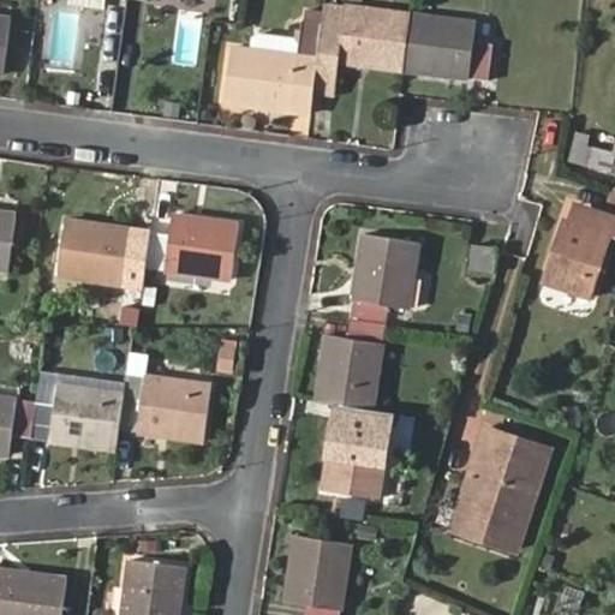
[(404,70),(412,13),(346,6),(342,25),(322,23),(317,58),(312,90),(333,93),(339,61),(404,70)]
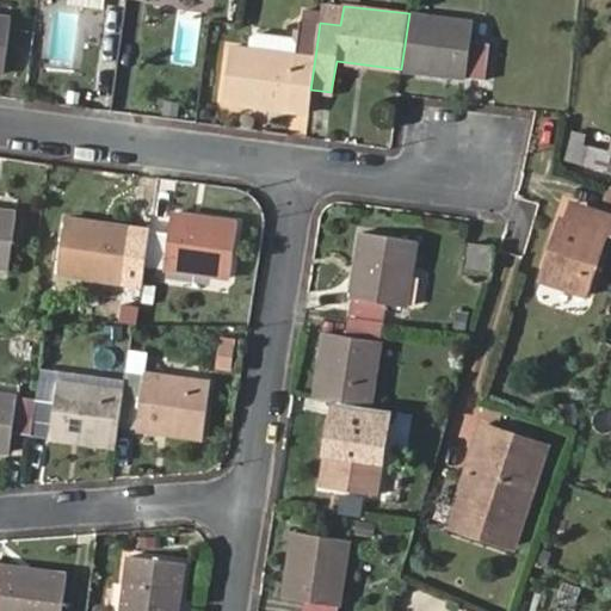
[(469,20),(409,13),(401,69),(483,80),(488,44),(467,41),(469,20)]
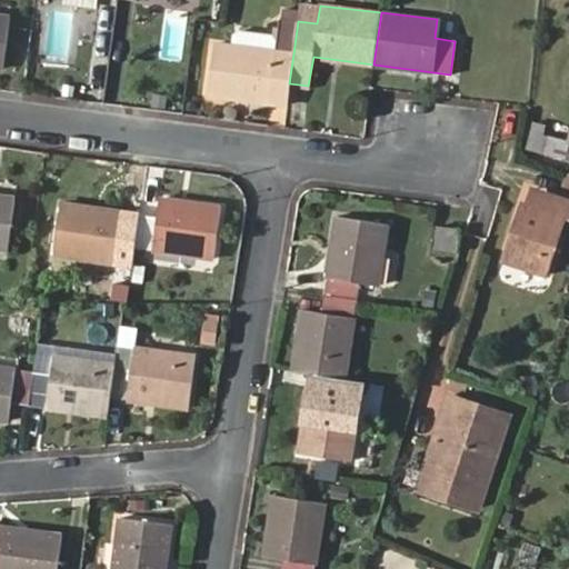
[(289,86),(289,83),(293,53),(215,42),(208,95),(266,102),(269,83),(289,86)]
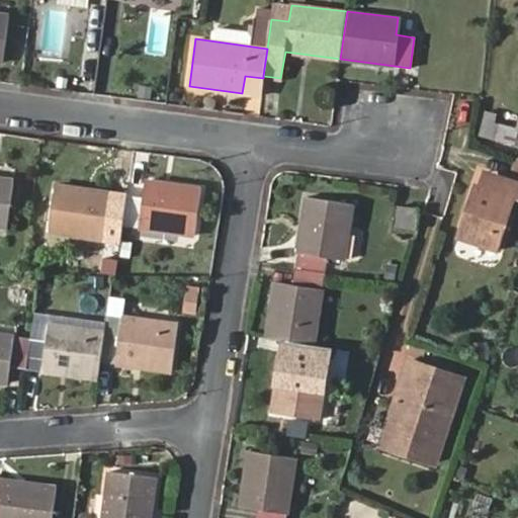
[(517,121),(482,115),(478,141),(517,147),(517,121)]
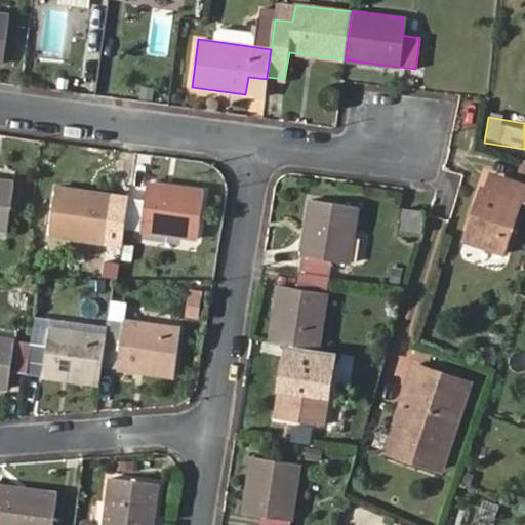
[(434,213),(451,217),(459,175),(443,171),(434,213)]
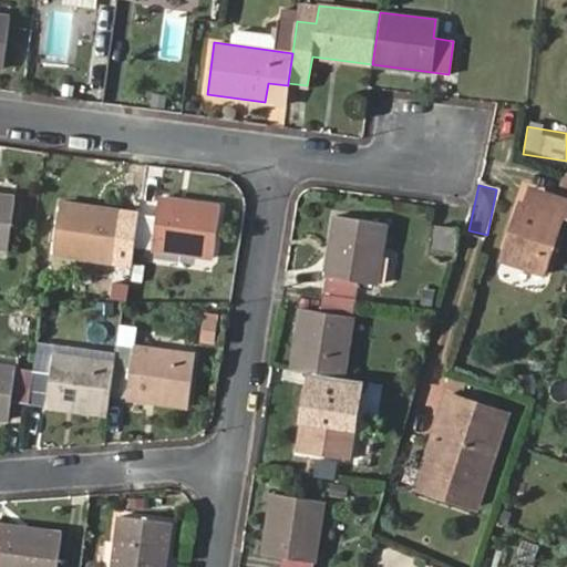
[(533,187),(528,202),(543,206),(547,192),(533,187)]
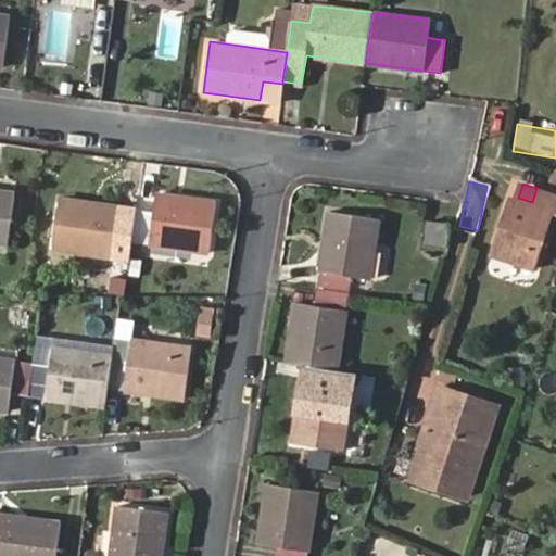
[(532,202),(518,198),(514,196),(507,219),(510,220),(500,256),(536,268),(555,214),(555,194),(536,188),(532,202)]
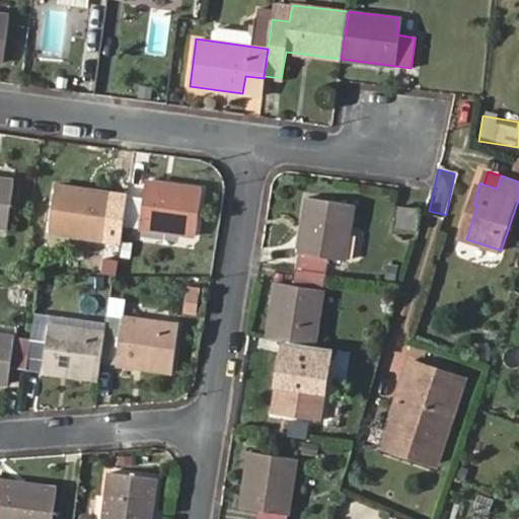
[(11,180),(0,178),(0,226),(5,227),(11,180)]
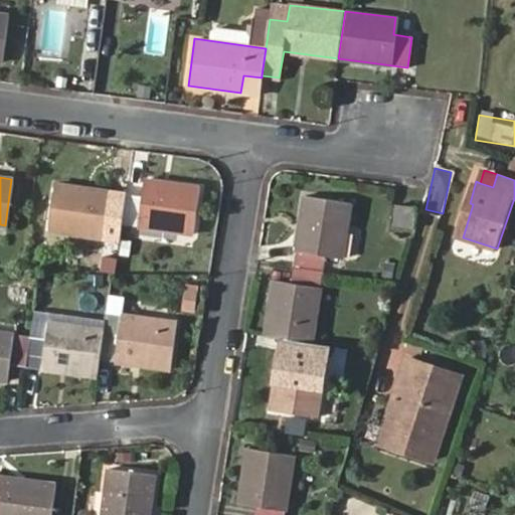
[(142,196),(127,194),(122,225),(191,234),(198,188),(145,180),(142,196)]
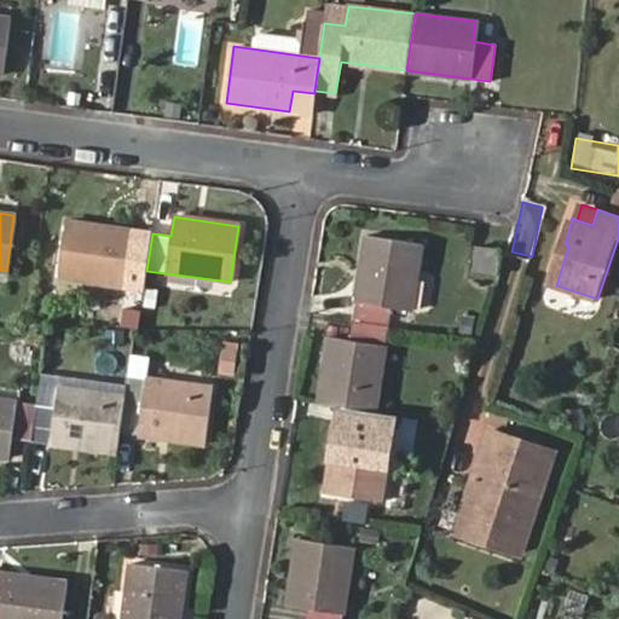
[(146,271),(152,233),(69,221),(61,278),(122,287),(125,268),(146,271)]
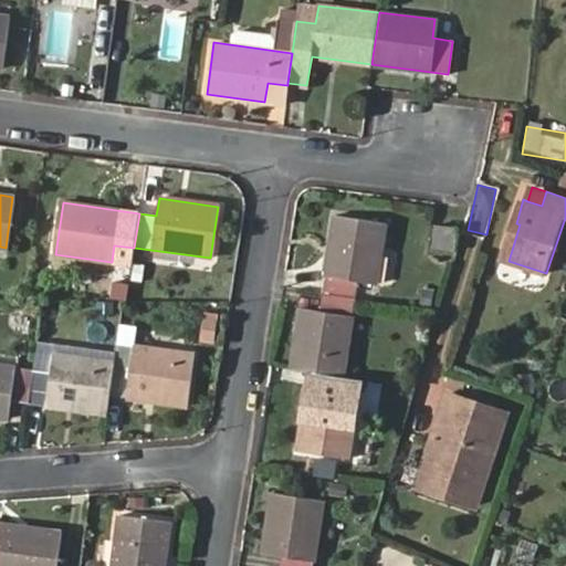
[(334,215),(322,293),(355,299),(357,282),(376,284),(385,222),(334,215)]
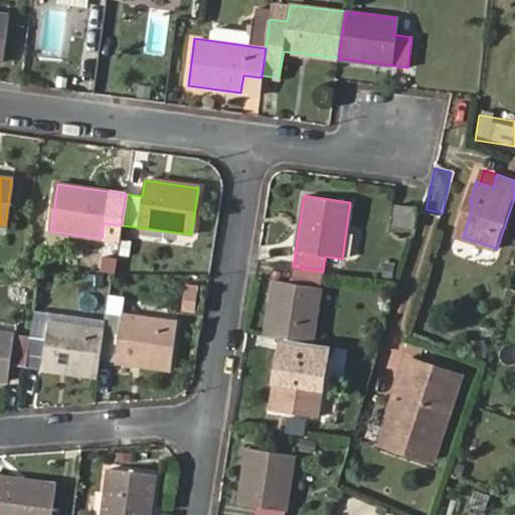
[(415,206),(395,204),(393,225),(413,227),(415,206)]
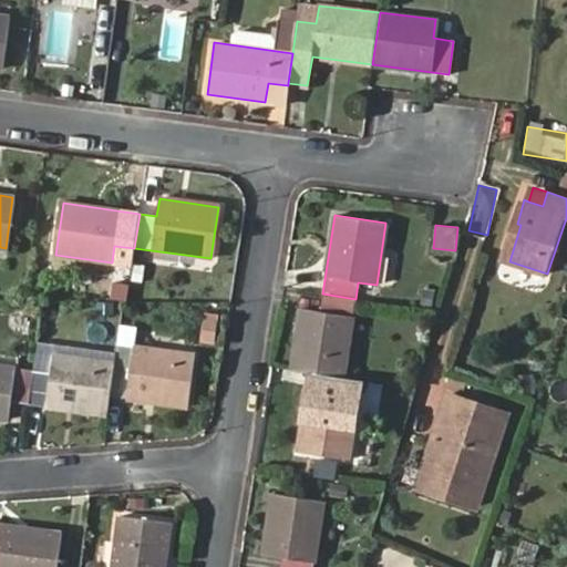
[(329,374),(344,377),(356,299),(322,294),(320,311),(299,309),(291,369),(329,374)]
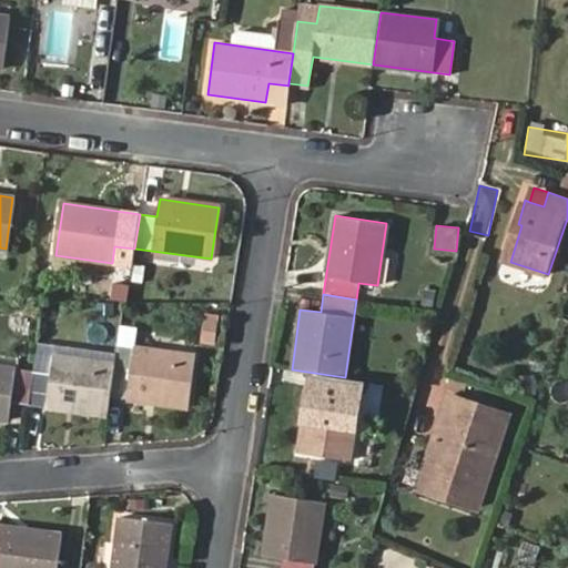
[(115,364),(110,397),(186,408),(194,355),(120,344),(118,344),(115,364)]
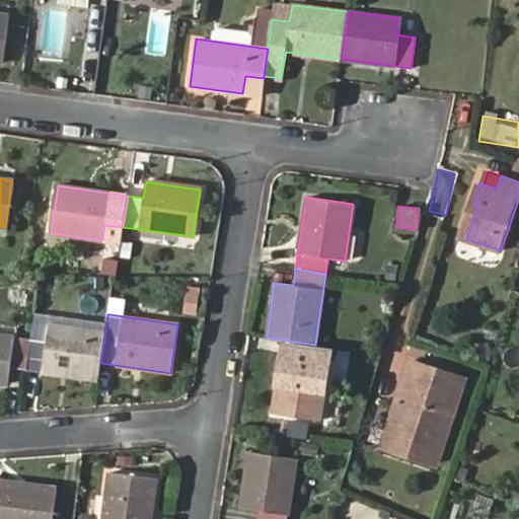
[(31,339),(26,370),(98,379),(100,363),(105,332),(49,324),(46,341),(31,339)]
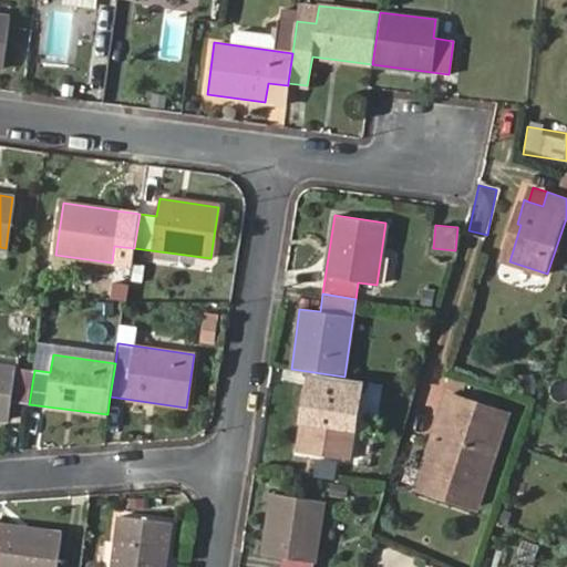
[(0,419),(8,421),(11,402),(29,404),(34,370),(0,364),(0,419)]
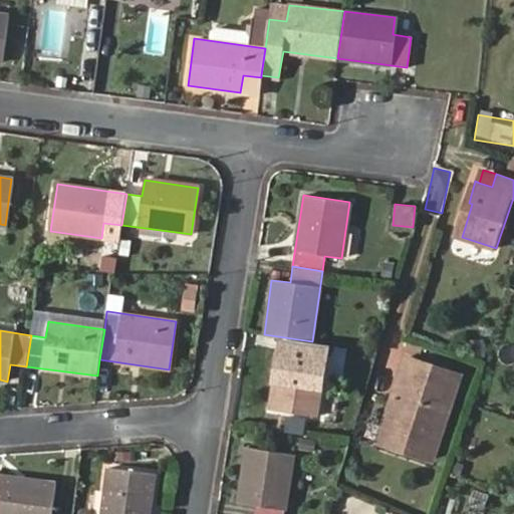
[(328,343),(312,341),(298,339),(295,357),(276,355),(268,407),(317,415),(328,343)]
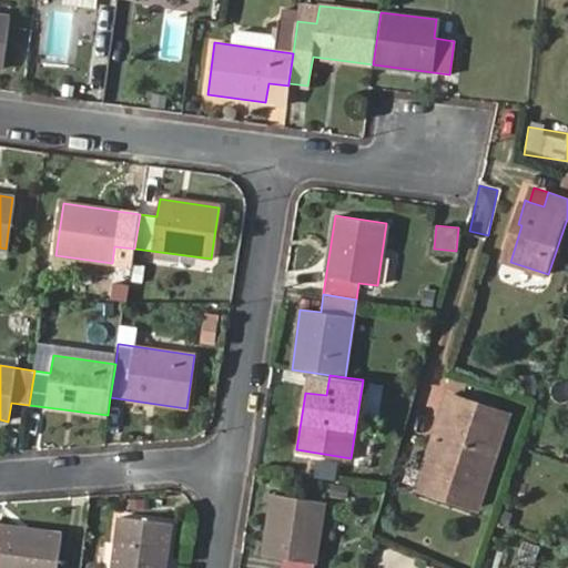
[(449,393),(435,436),(446,439),(429,487),(475,504),(507,414),(449,393)]
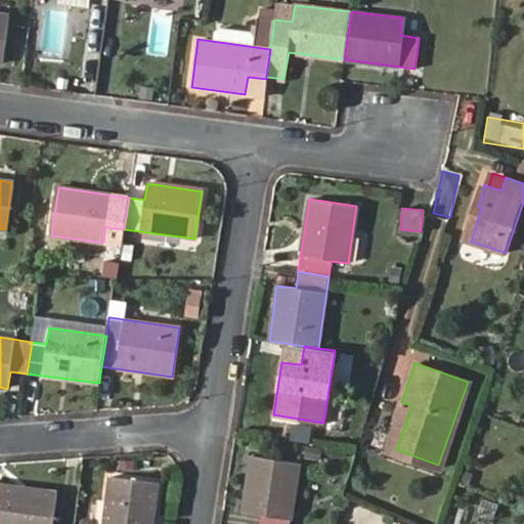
[(411,405),(401,402),(386,445),(396,449),(411,405)]
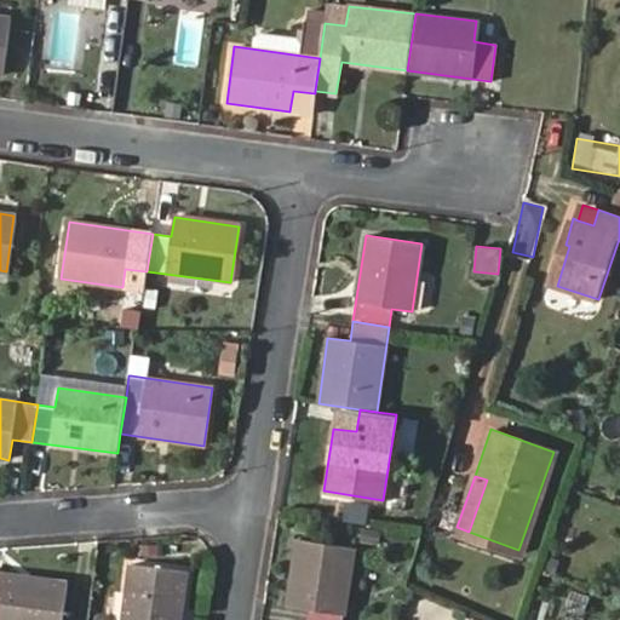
[(306,608),(304,619),(344,619),(354,551),(297,541),(287,604),(306,608)]
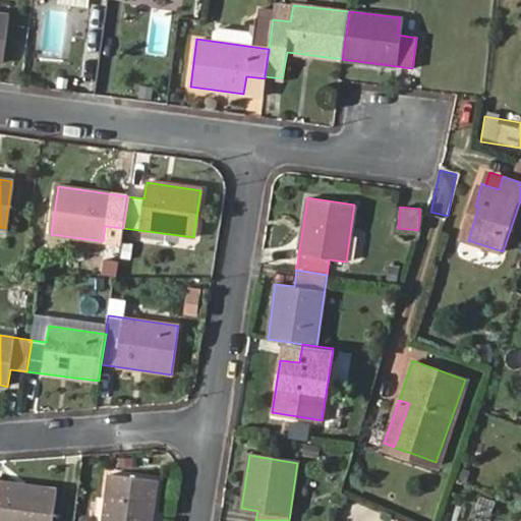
[(150,520),(155,483),(109,477),(103,520),(150,520)]
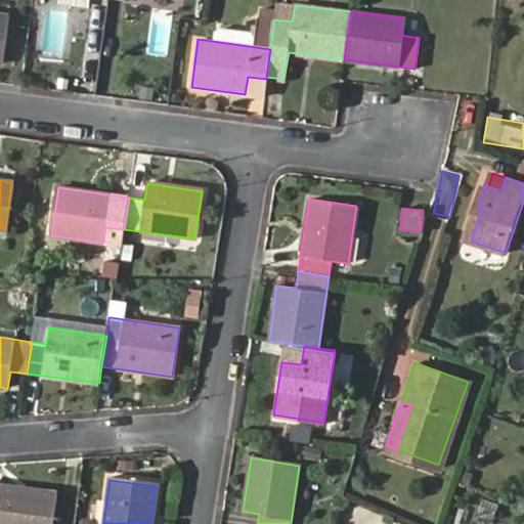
[(0,523),(50,523),(55,493),(1,485),(0,484),(0,523)]
